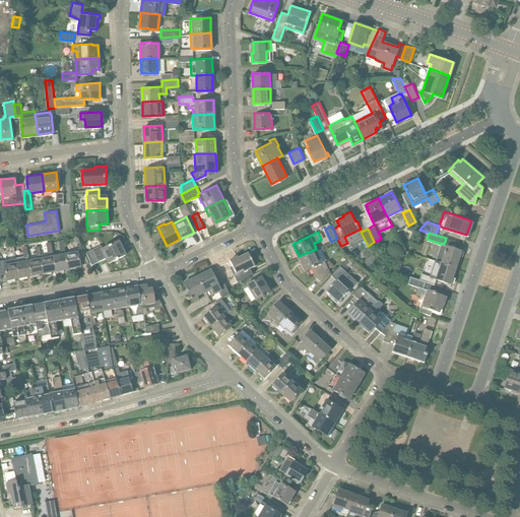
[(57,269),(68,267),(63,239),(59,239),(60,248),(59,248),(60,253),(54,254),(57,269)]
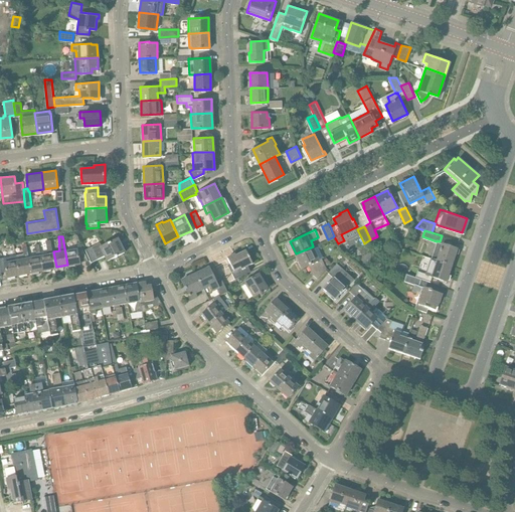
[(62,236),(67,265),(79,263),(79,261),(88,260),(82,246),(78,247),(77,246),(65,249),(62,236)]
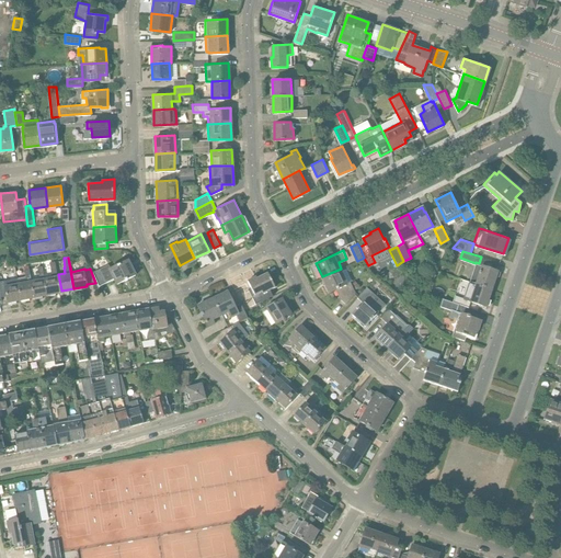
[(93,271),(100,284),(114,277),(117,283),(136,273),(132,264),(129,265),(127,259),(111,266),(109,263),(93,271)]
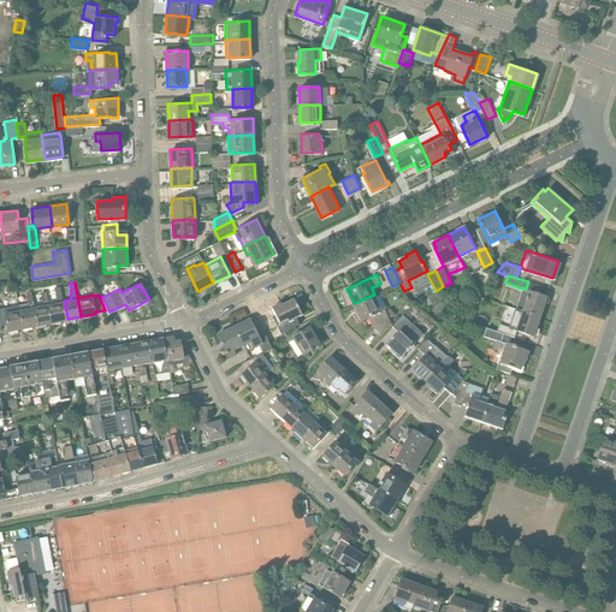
[(67,319),(64,301),(60,285),(54,286),(57,301),(49,302),(53,322),(67,319)]
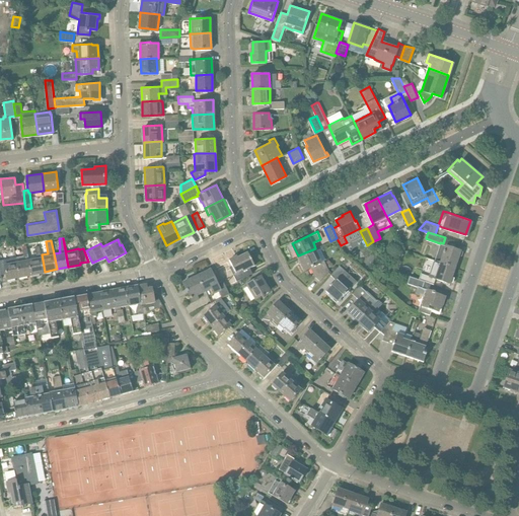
[(460,249),(443,243),(440,242),(440,243),(435,259),(455,266),(460,249)]
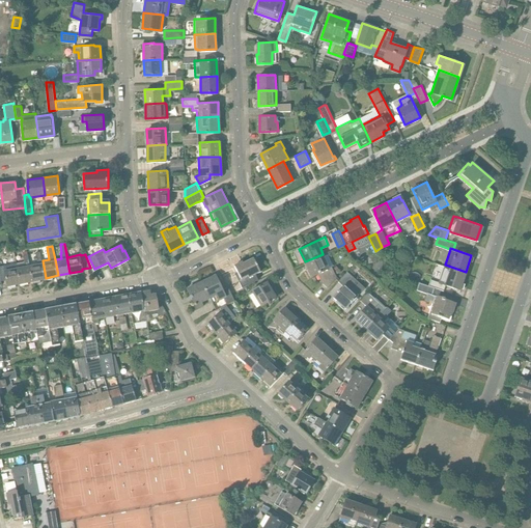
[(46,278),(43,260),(40,250),(35,251),(37,262),(30,264),(33,280),(46,278)]
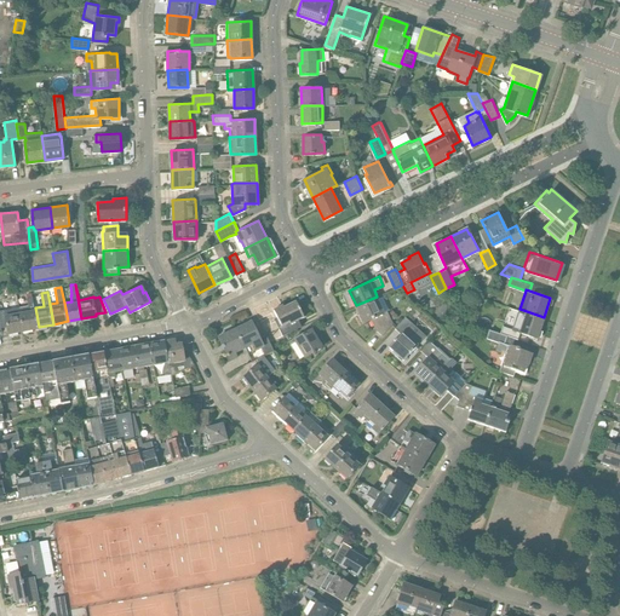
[(39,327),(35,308),(33,294),(27,295),(28,304),(18,305),(23,329),(39,327)]
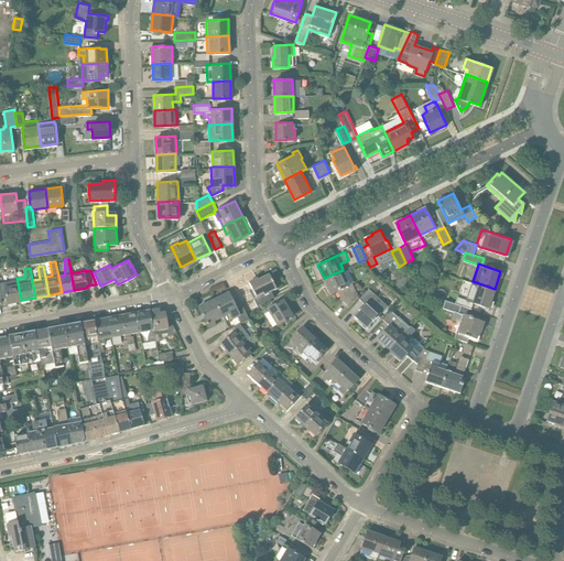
[(348,304),(358,293),(353,282),(349,283),(343,270),(324,278),(331,293),(338,290),(343,299),(348,304)]
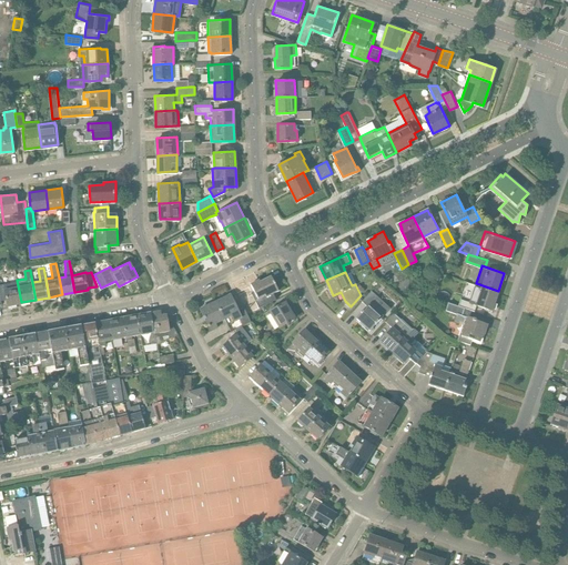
[(259,298),(255,299),(259,306),(275,299),(272,292),(279,289),(272,274),(261,280),(260,279),(251,283),(259,298)]
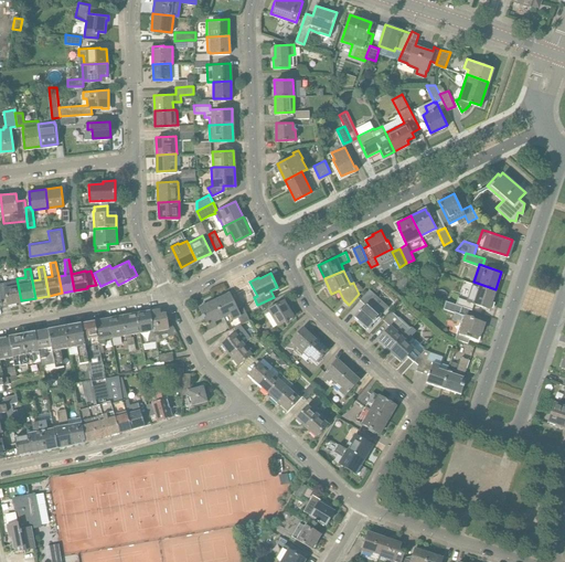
[(8,303),(21,300),(17,278),(0,282),(0,292),(1,297),(7,296),(8,303)]
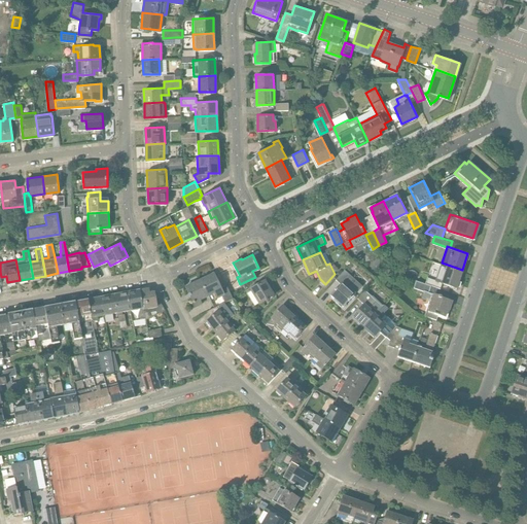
[(425,282),(431,284),(441,287),(443,281),(456,286),(462,270),(442,263),(436,278),(427,275),(425,282)]
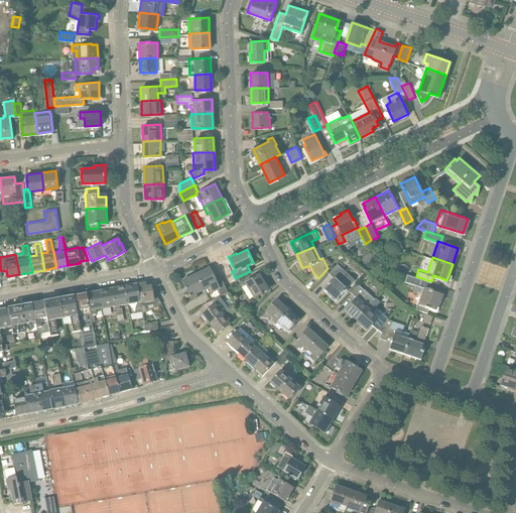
[(336,298),(349,285),(343,280),(349,273),(338,263),(329,272),(334,276),(324,287),(336,298)]
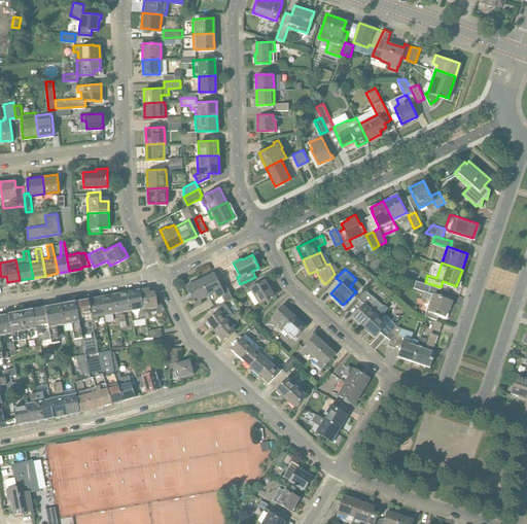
[(200,279),(208,295),(214,292),(217,298),(222,294),(225,301),(233,298),(227,285),(221,288),(214,272),(200,279)]
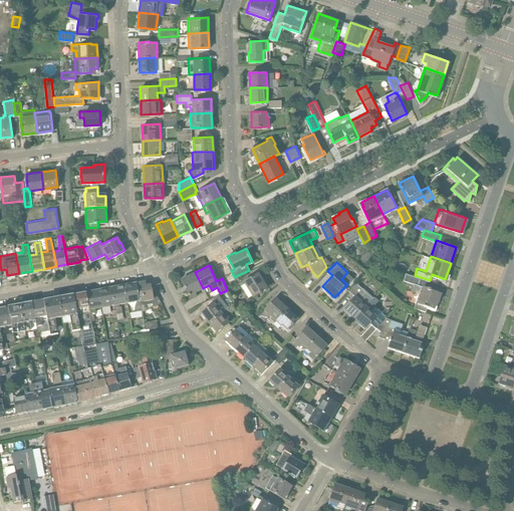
[(196,291),(203,288),(195,272),(181,278),(191,297),(197,294),(196,291)]
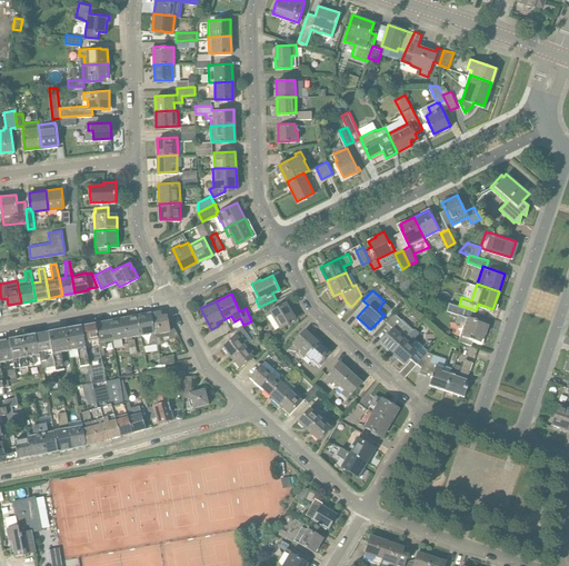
[(270,311),(280,327),(296,317),(286,301),(270,311)]
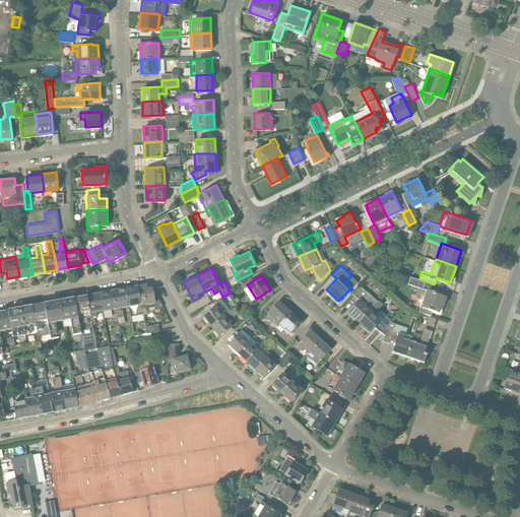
[(424,296),(418,310),(431,314),(433,309),(439,311),(442,303),(443,304),(446,296),(436,293),(436,291),(434,289),(434,291),(424,287),(426,280),(419,278),(410,275),(408,282),(418,286),(415,293),(424,296)]
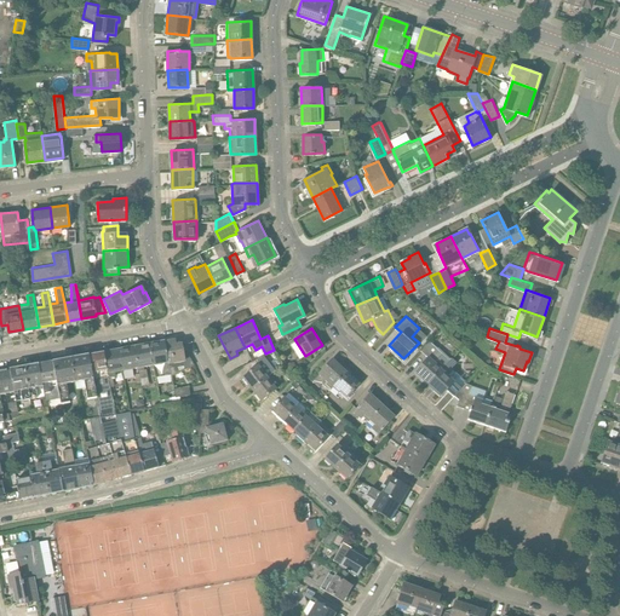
[(165,339),(170,363),(184,361),(187,366),(194,363),(188,351),(183,351),(182,341),(177,343),(176,338),(165,339)]
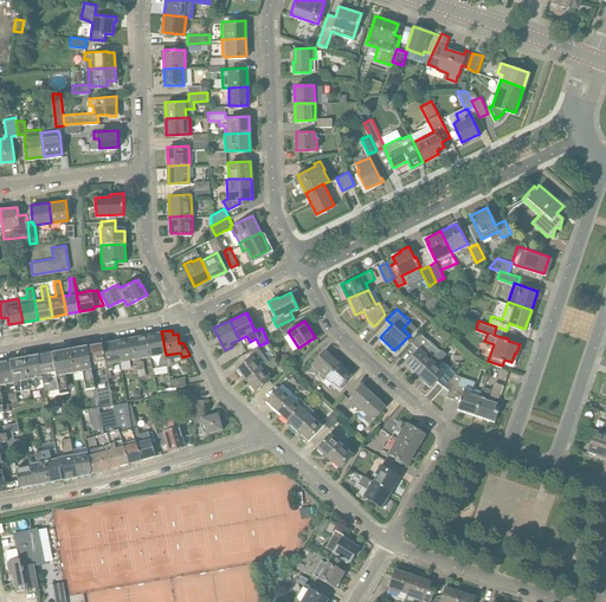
[(159,364),(167,363),(166,355),(161,331),(147,335),(150,356),(158,354),(159,364)]
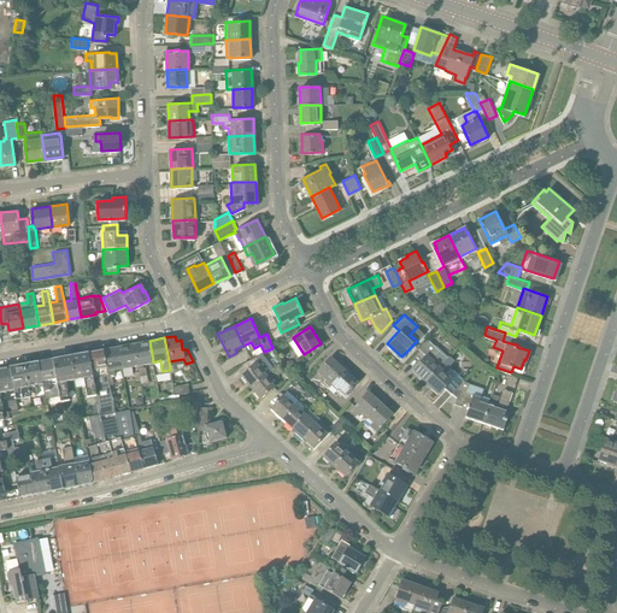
[(427,379),(440,365),(434,358),(441,349),(428,337),(418,348),(425,354),(413,367),(427,379)]
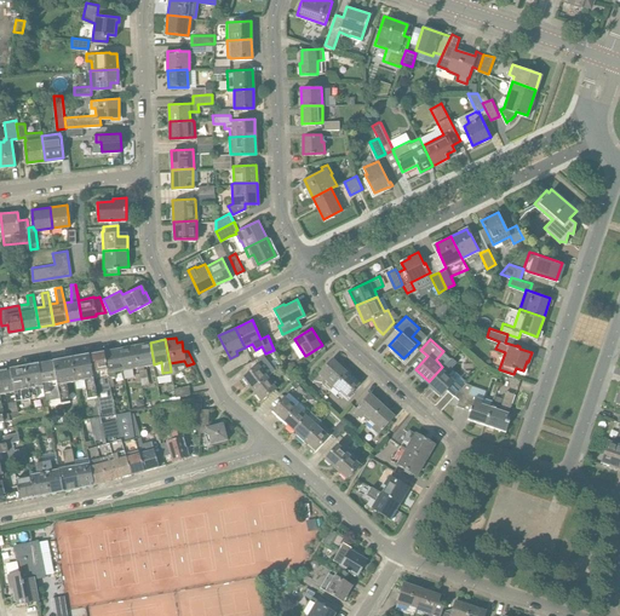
[(147,366),(154,364),(150,343),(135,345),(138,367),(139,372),(141,376),(148,374),(147,366)]
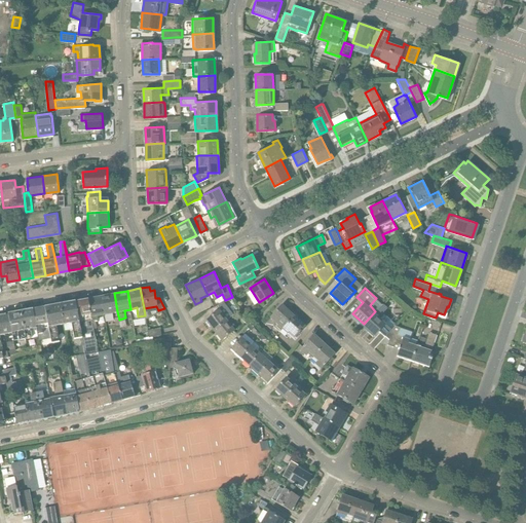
[(105,313),(117,311),(114,293),(101,295),(105,313)]
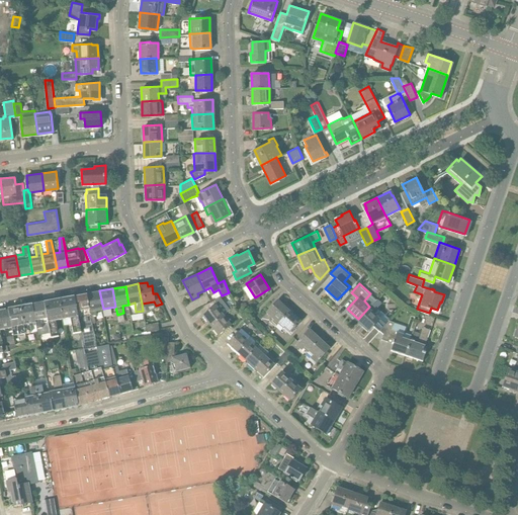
[(96,310),(103,309),(99,290),(87,293),(92,322),(95,321),(94,315),(97,315),(96,310)]
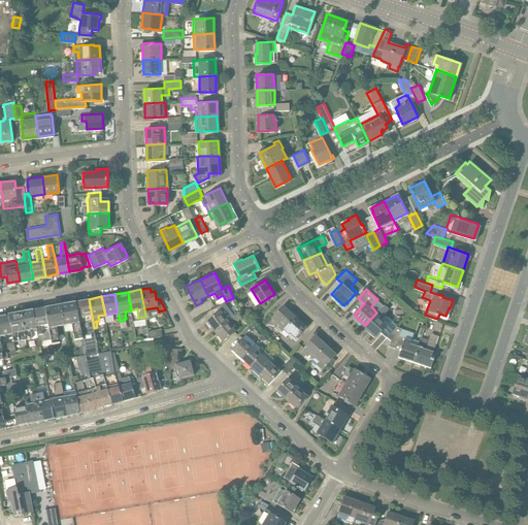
[(86,354),(98,352),(94,328),(89,299),(75,301),(83,335),(83,337),(86,354)]
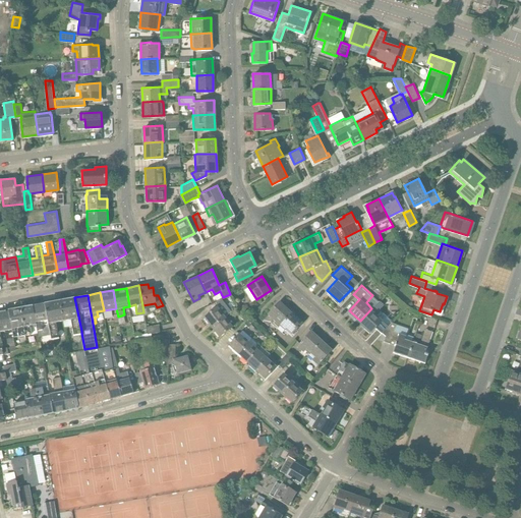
[(73,334),(81,333),(81,331),(74,297),(67,298),(70,319),(73,334)]
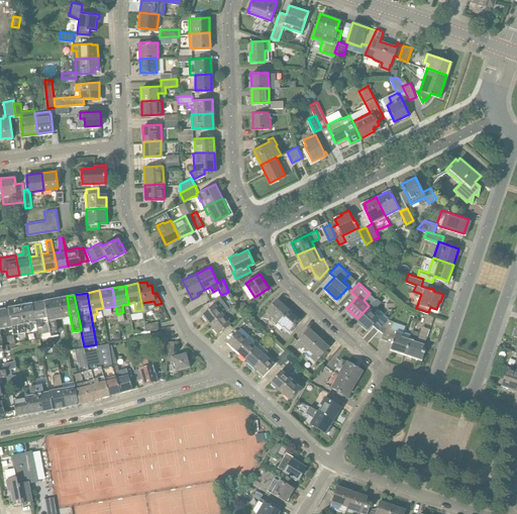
[(64,318),(70,316),(67,296),(60,298),(64,318)]
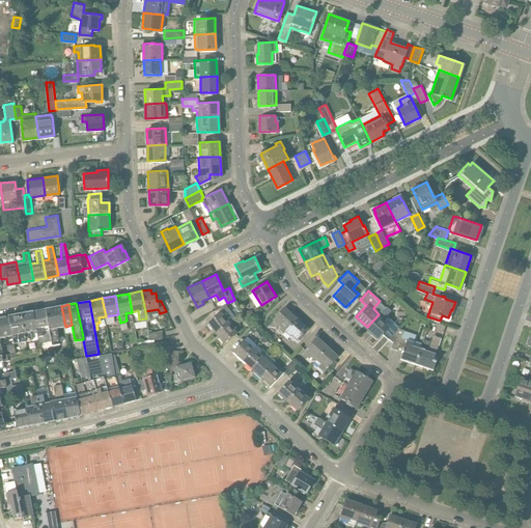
[(57,328),(65,327),(61,306),(54,307),(57,328)]
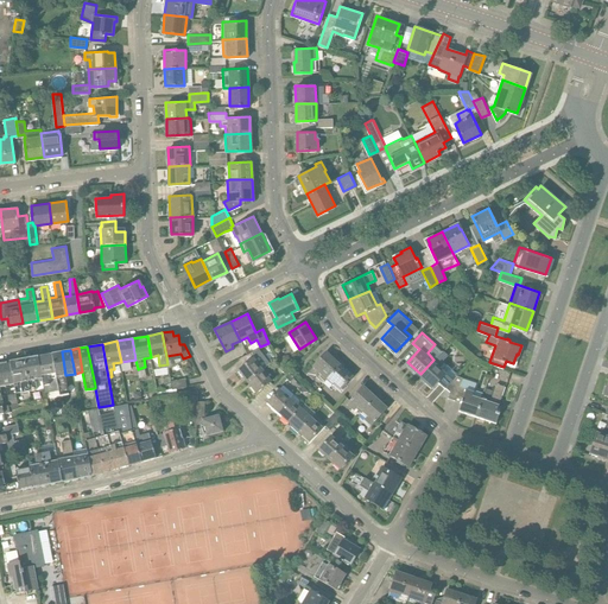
[(247,379),(263,368),(264,367),(252,350),(239,357),(244,363),(239,368),(247,379)]
